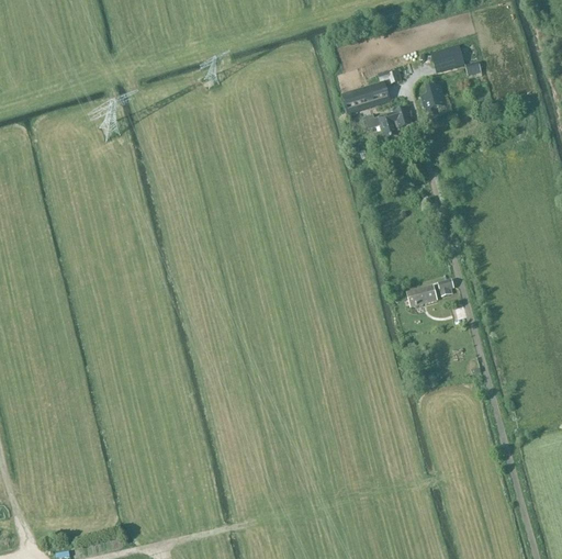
[(464,64),(459,44),(431,53),(437,71),(464,64)]
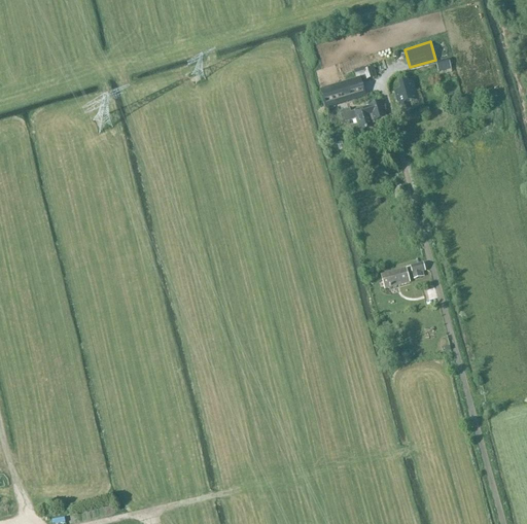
[(366,94),(361,75),(320,88),(325,106),(366,94)]
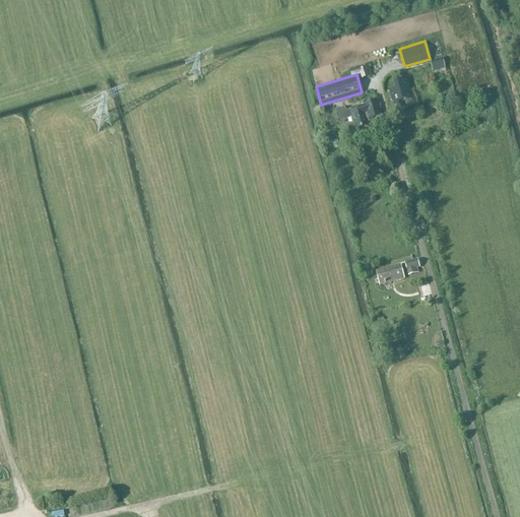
[(412,97),(407,78),(394,81),(396,87),(390,89),(395,108),(406,105),(404,99),(412,97)]
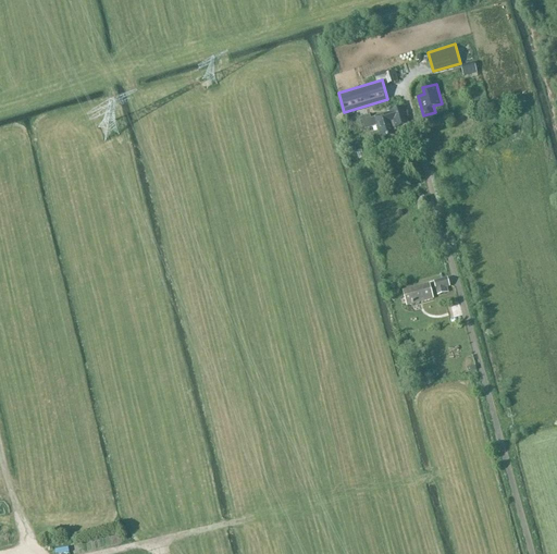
[(381,137),(395,133),(393,126),(394,126),(395,127),(409,123),(404,105),(391,109),(391,111),(375,115),(381,137)]
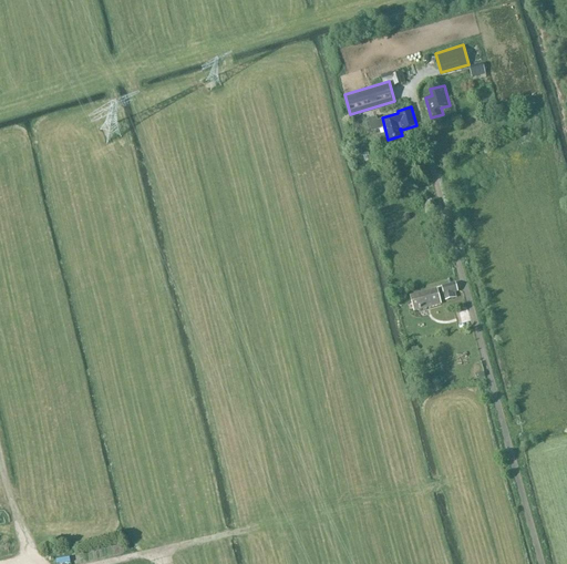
[(459,290),(455,280),(441,284),(444,294),(445,299),(455,296),(453,291),(459,290)]
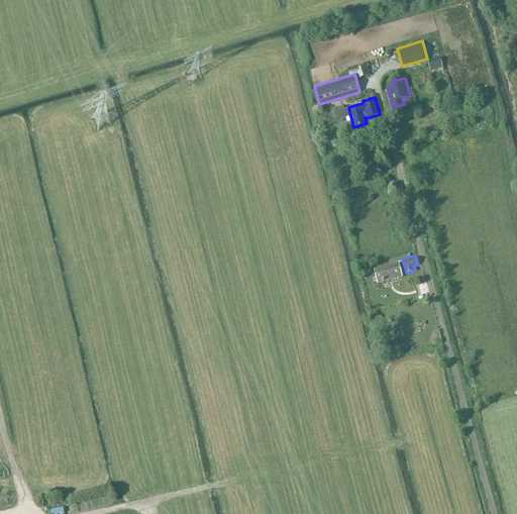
[(398,262),(374,268),(378,282),(402,275),(398,262)]
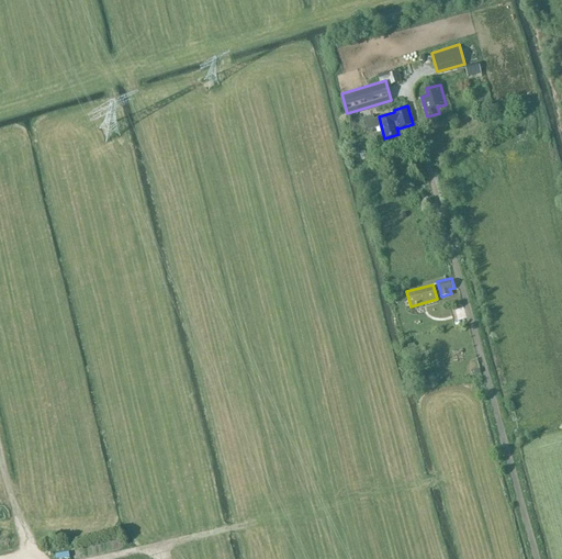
All buildings are outlined.
